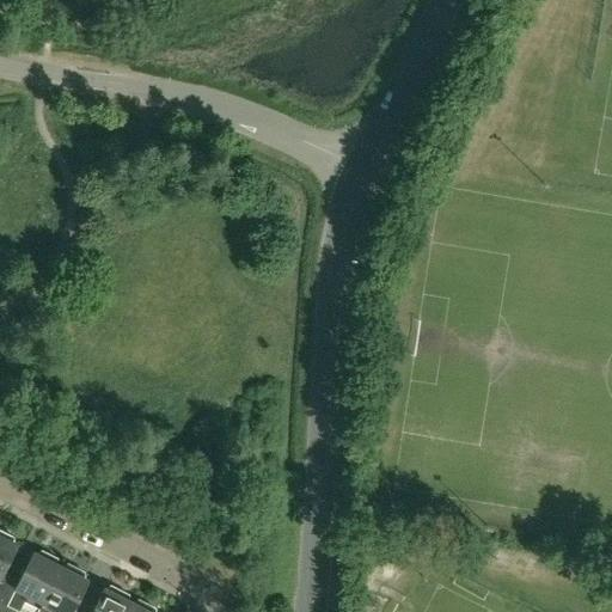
[(0,595),(6,585),(0,581),(0,574),(16,544),(12,543),(13,537),(0,530),(0,595)]
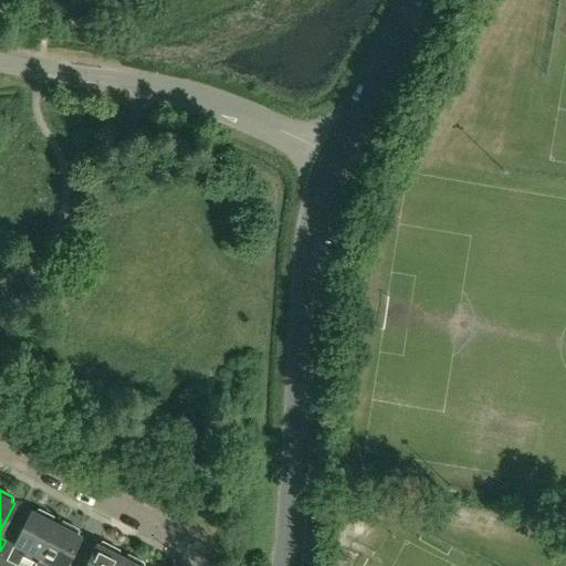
[(35,563),(54,524),(52,523),(52,516),(38,510),(33,513),(30,511),(13,544),(14,545),(7,559),(19,565),(23,557),(35,563)]
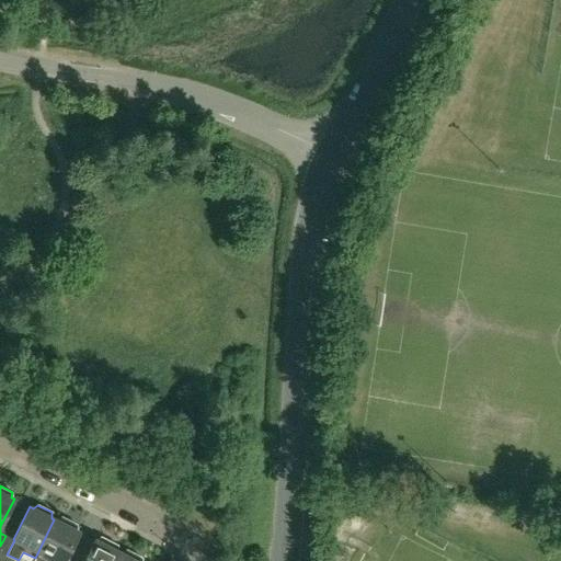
[(64,560),(79,531),(76,530),(76,525),(60,517),(56,521),(54,519),(35,558),(41,560),(64,560)]
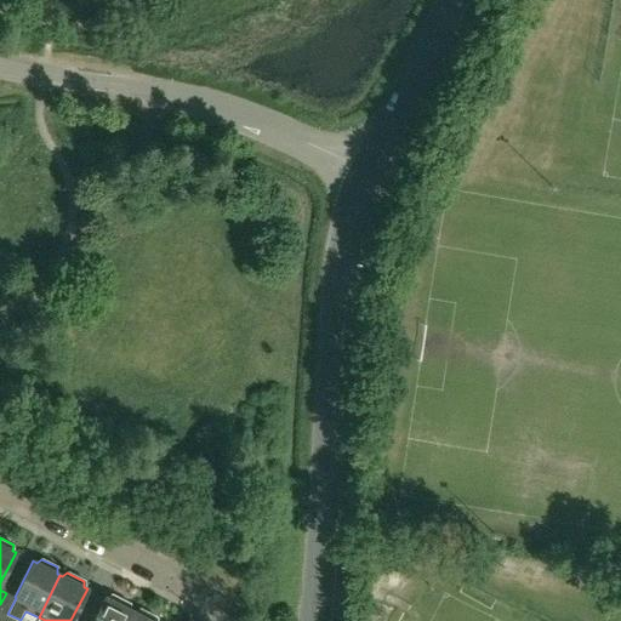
[(126,620),(132,611),(130,610),(130,604),(112,594),(107,598),(104,598),(92,620),(126,620)]
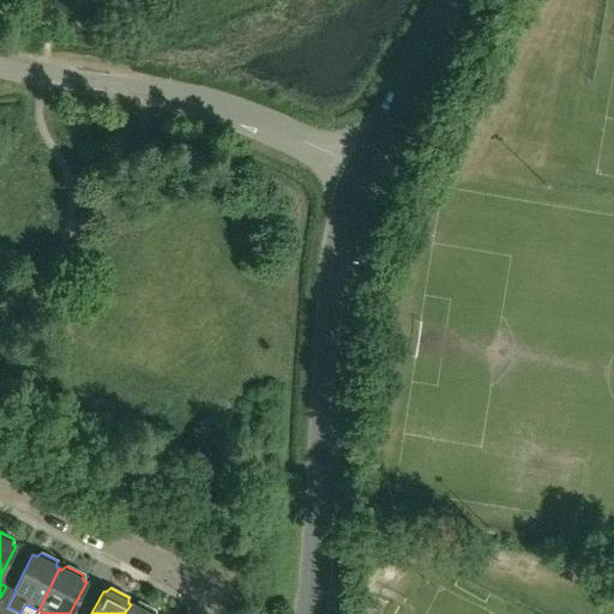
[(154,613),(155,611),(138,602),(132,606),(131,605),(125,613),(154,613)]
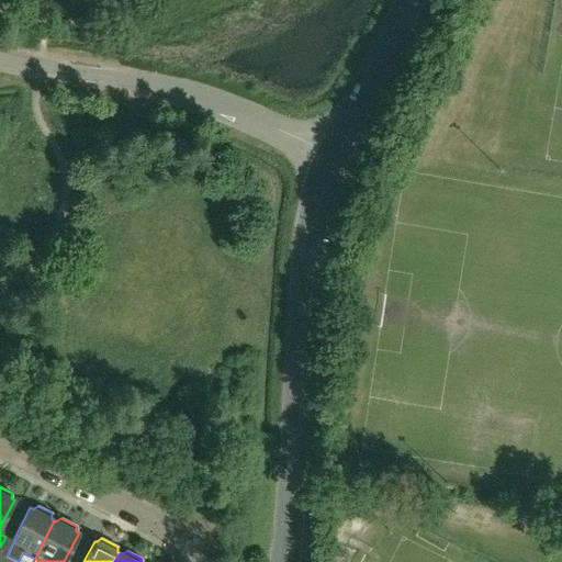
All buildings are outlined.
